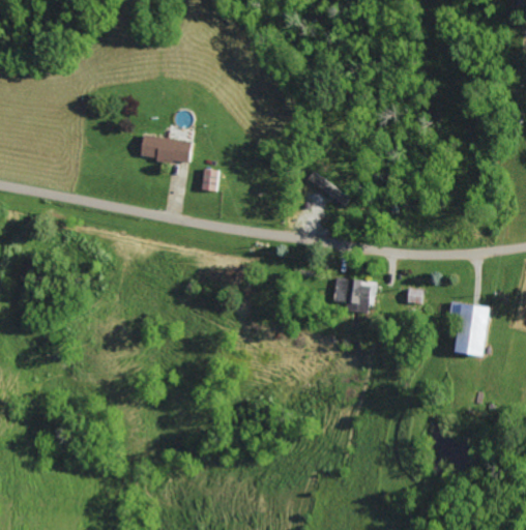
[(194,142),(145,134),(142,156),(174,162),(174,159),(191,163),(194,142)]
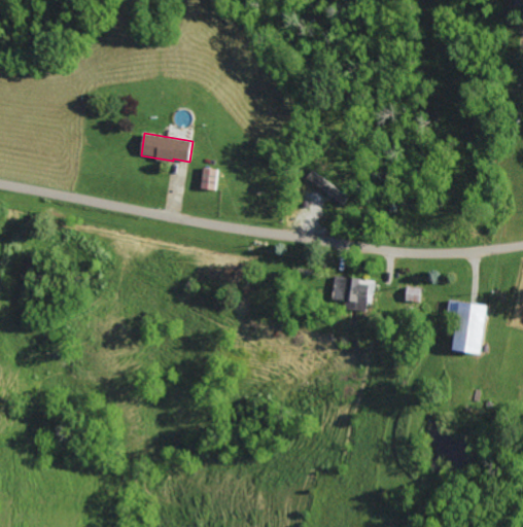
[(216,190),(219,169),(202,167),(200,187),(216,190)]
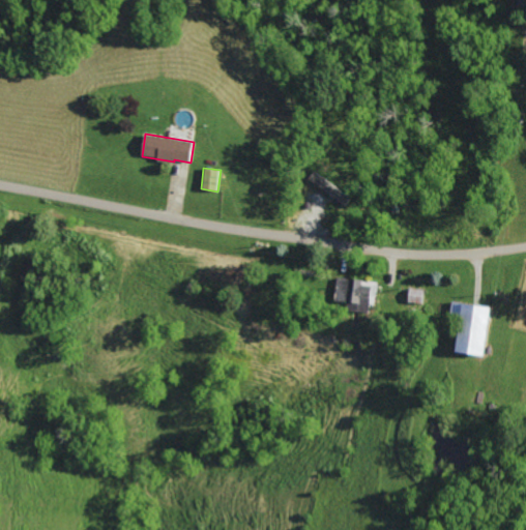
[(345,206),(351,198),(321,175),(315,183),(345,206)]
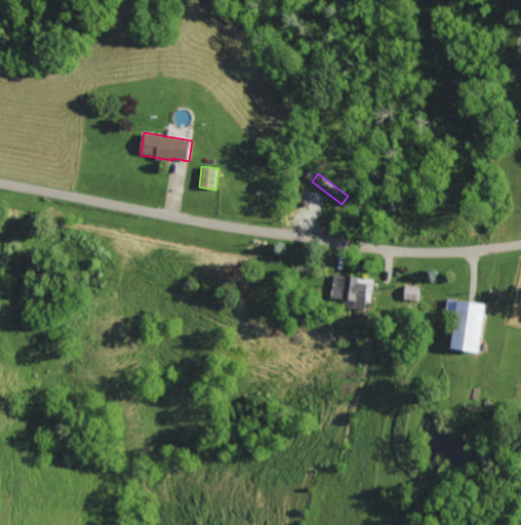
[(370,297),(372,280),(332,274),(329,297),(355,301),(356,295),(370,297)]
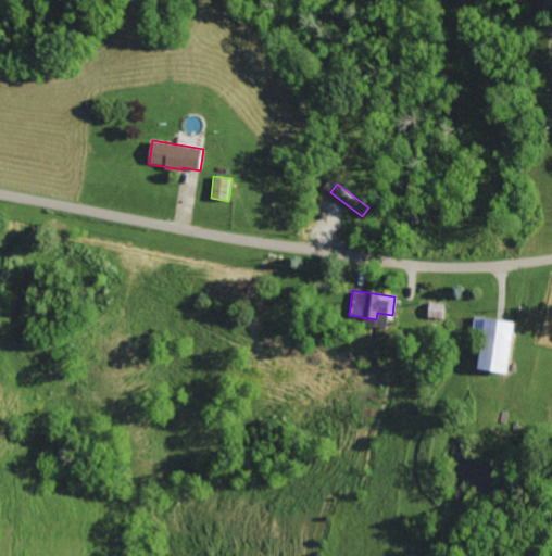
[(517,321),(477,316),(476,332),(485,333),(481,369),(512,373),(517,321)]
